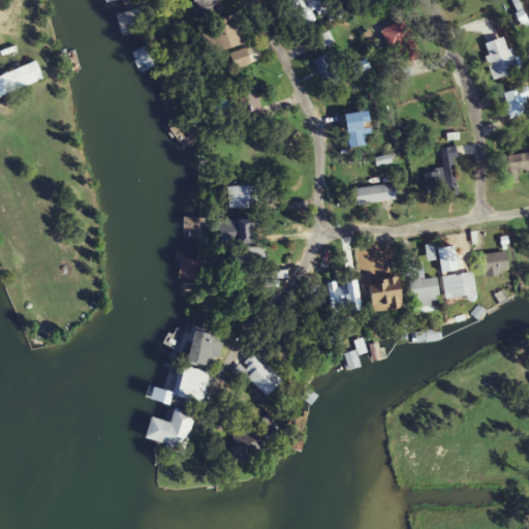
[(188,0),(195,22),(223,12),(218,0),(188,0)]
